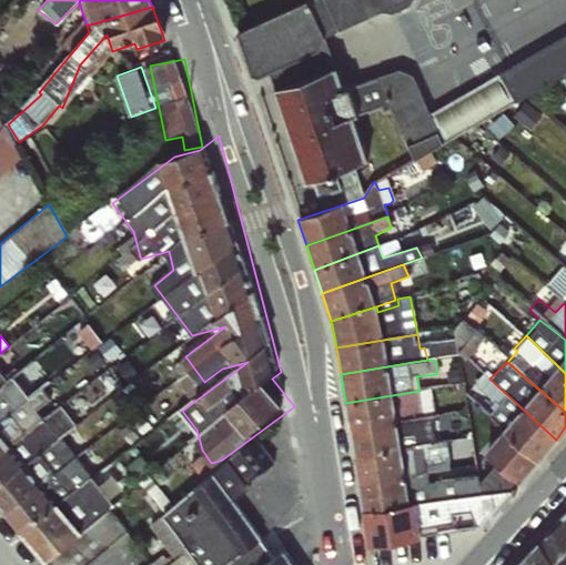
[(556,440),(489,379),(483,373),(472,385),(481,394),(473,406),(503,430),(538,458),(556,440)]
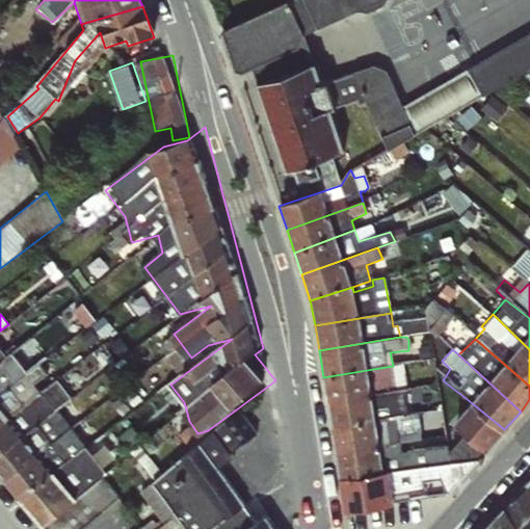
[(4,358),(0,361),(0,393),(26,373),(9,354),(4,358)]
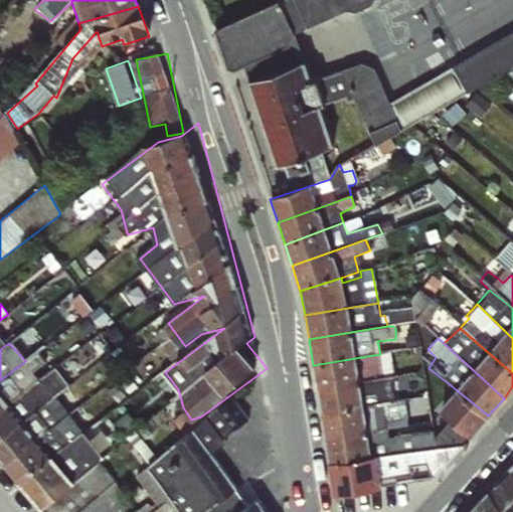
[(25,361),(0,380),(0,410),(47,374),(42,366),(53,355),(45,345),(25,361)]
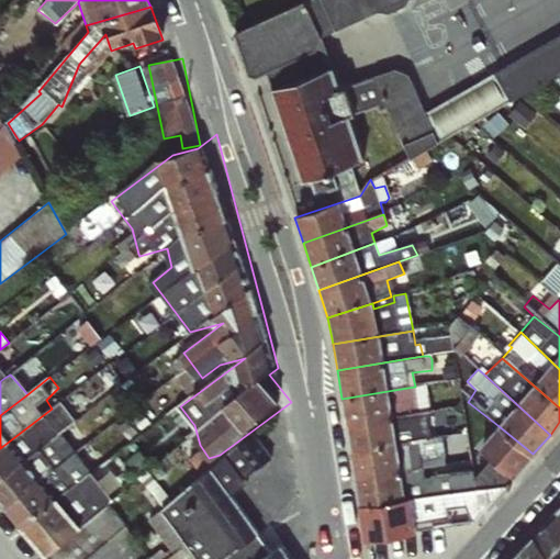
[(407,388),(342,399),(346,423),(424,414),(429,414),(428,400),(410,402),(407,388)]
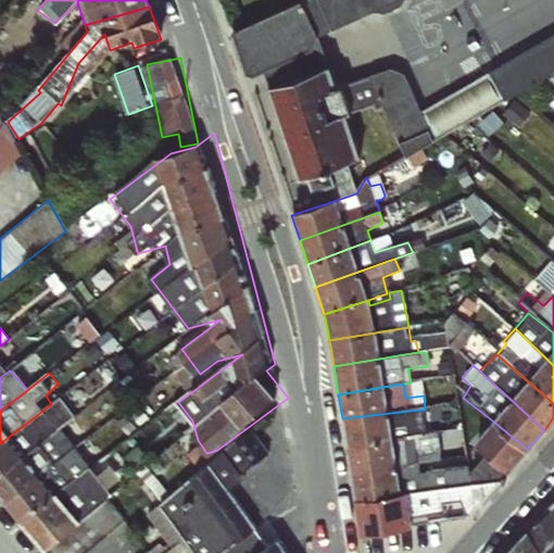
[(0,474),(66,424),(51,404),(0,443),(0,474)]
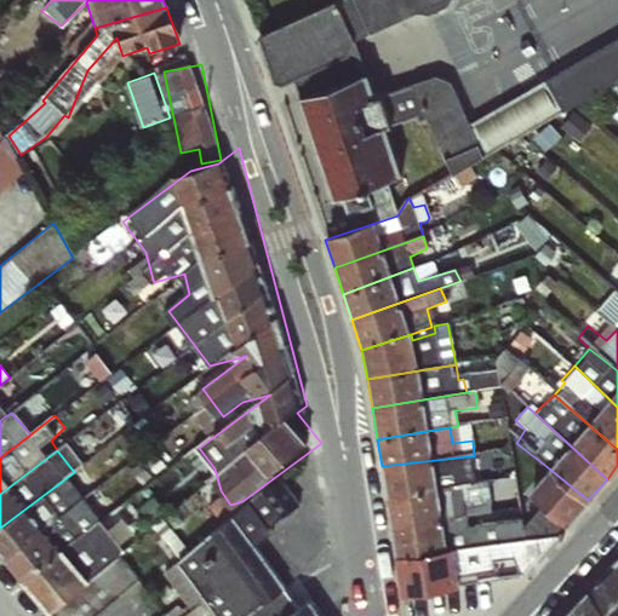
[(468,456),(382,466),(387,495),(474,482),(468,456)]
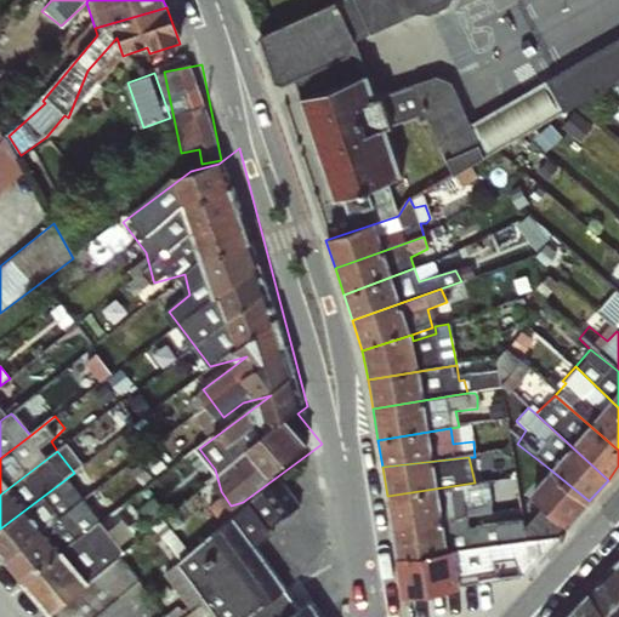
[(589,501),(550,469),(528,493),(545,507),(568,524),(589,501)]
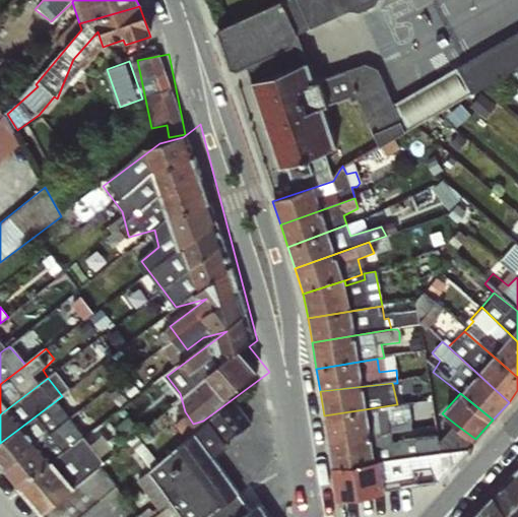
[(62,396),(0,443),(0,466),(3,470),(59,425),(55,417),(70,406),(62,396)]
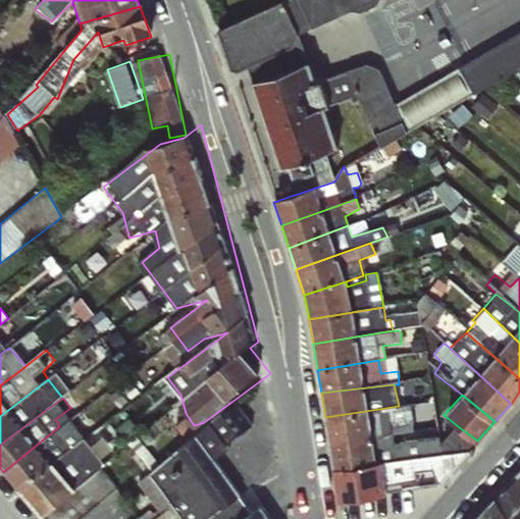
[(399,406),(325,417),(330,445),(400,435),(413,432),(409,406),(399,406)]
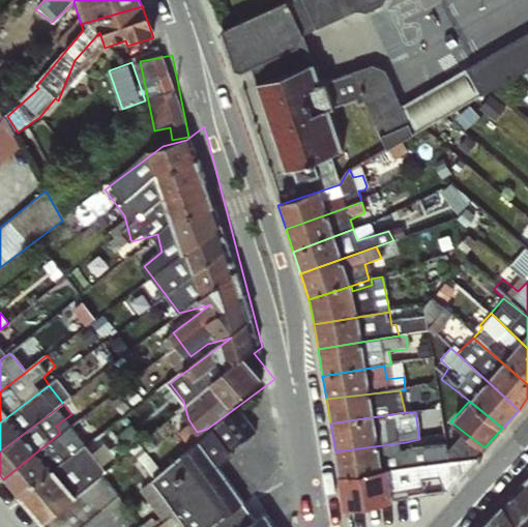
[(60,433),(3,479),(19,497),(84,446),(77,434),(86,426),(81,419),(60,433)]
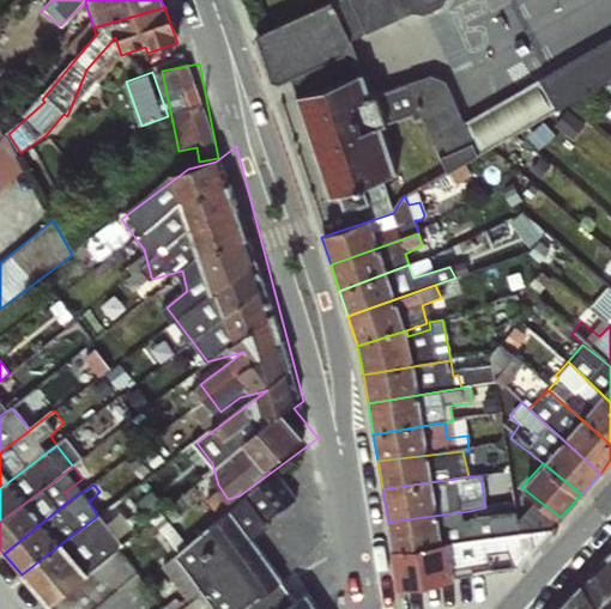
[(325,608),(314,591),(301,600),(258,534),(285,516),(267,488),(162,559),(192,603),(183,608),(167,608),(165,606),(161,608),(325,608)]
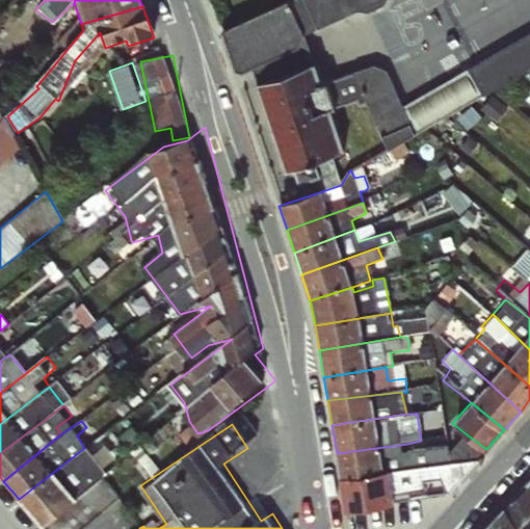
[(407,444),(337,453),(341,478),(476,461),(486,449),(467,434),(448,453),(436,454),(433,449),(411,451),(407,444)]
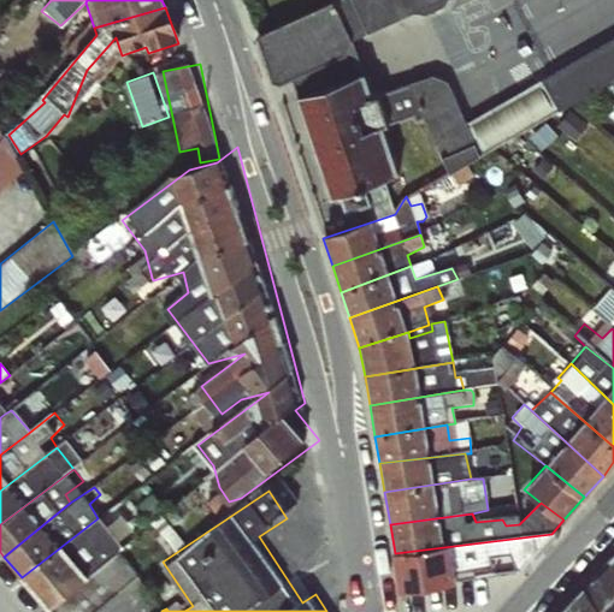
[(49,611),(119,553),(129,542),(117,528),(112,532),(100,517),(98,518),(22,577),(49,611)]
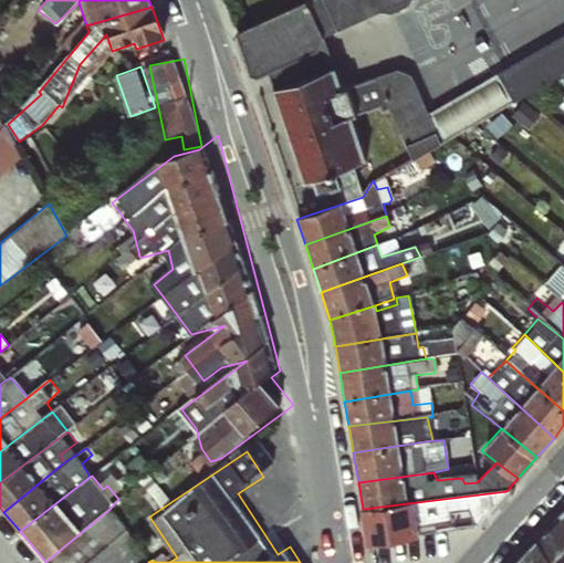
[(507,491),(363,509),(368,543),(418,537),(417,529),(448,525),(451,514),(466,512),(473,529),(507,491)]
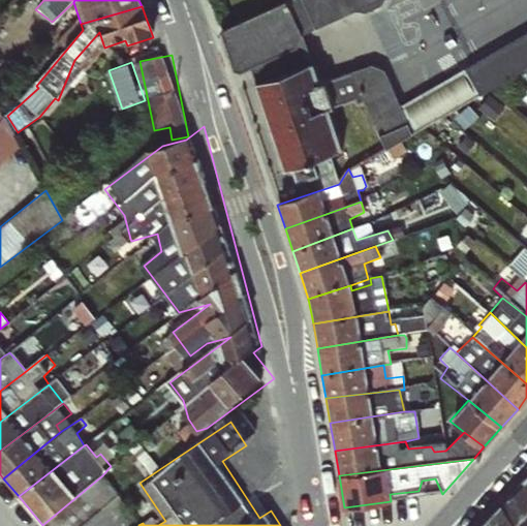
[(102,475),(42,525),(83,525),(116,497),(102,475)]
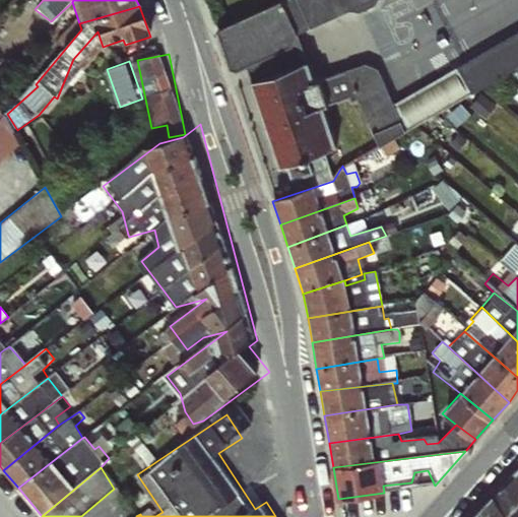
[(517,467),(508,478),(517,489),(517,467)]
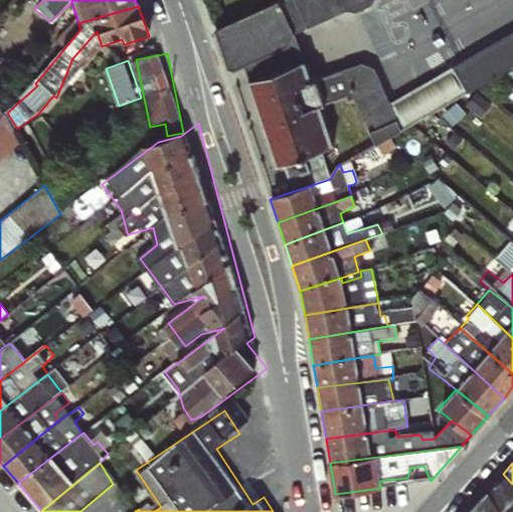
[(512,511),(512,484),(503,474),(488,491),(505,511),(512,511)]
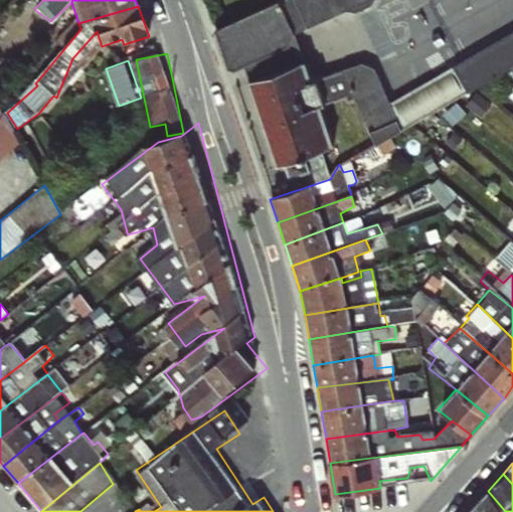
[(505,511),(488,491),(470,511),(505,511)]
